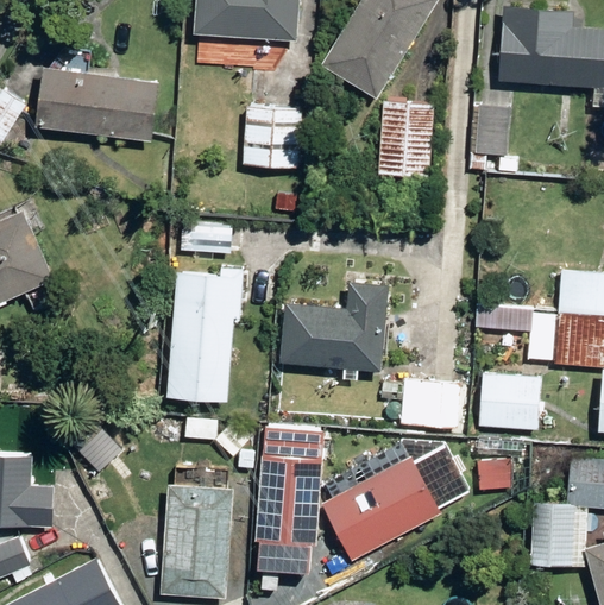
[(194,0),(192,33),(295,41),(297,0),(194,0)]
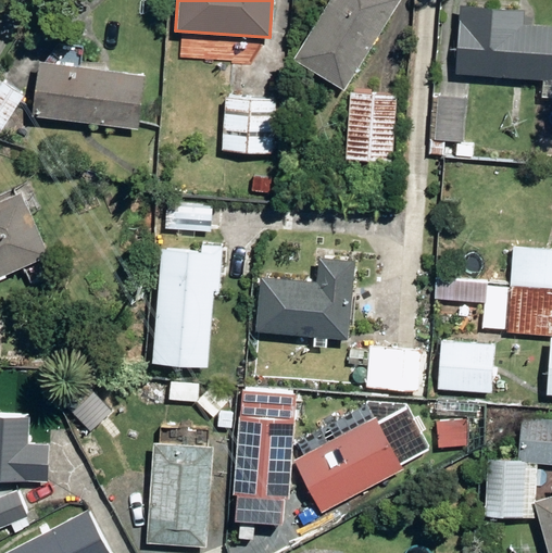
[(328,0),(292,59),(342,90),(399,0),(328,0)]
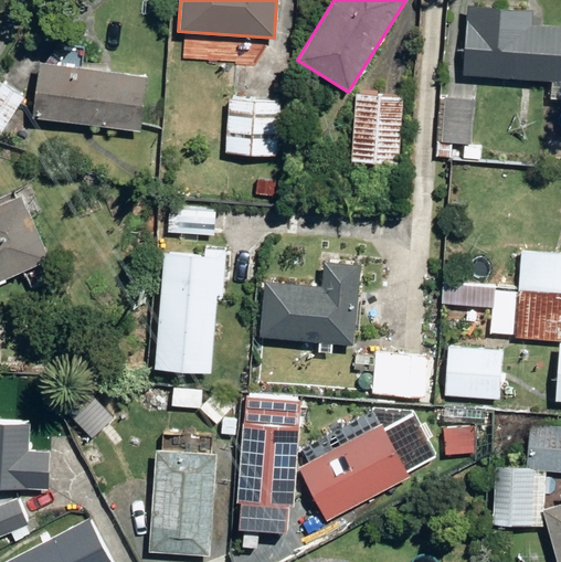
[(467,3),(463,73),(550,78),(549,97),(560,98),(560,24),(530,23),(531,8),(467,3)]
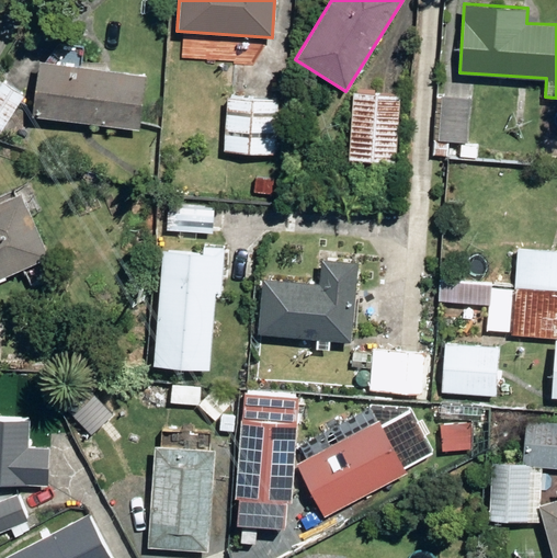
[(33,115),(139,128),(147,73),(41,59),(33,115)]
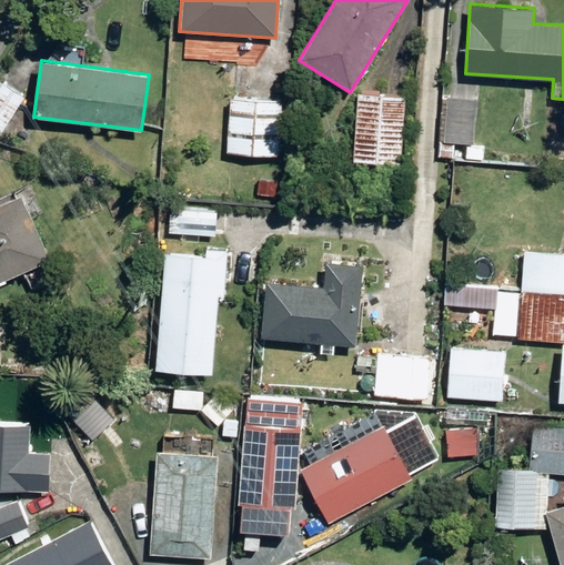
[(271,94),(282,96),(283,78),(273,77),(271,94)]
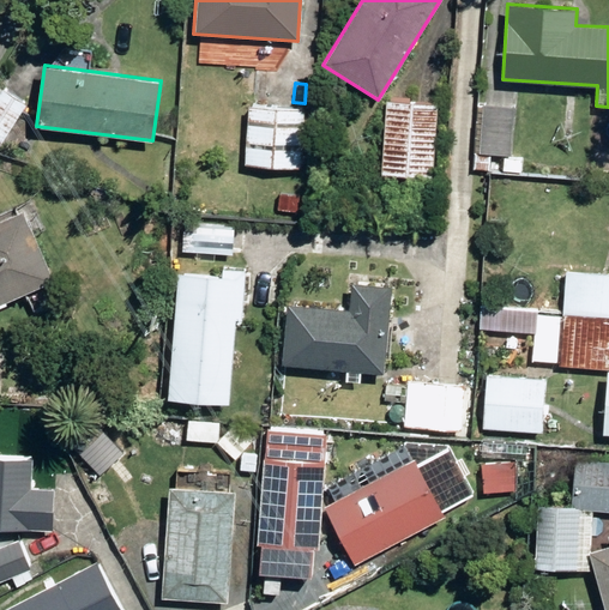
[(0,146),(26,103),(0,88),(0,146)]
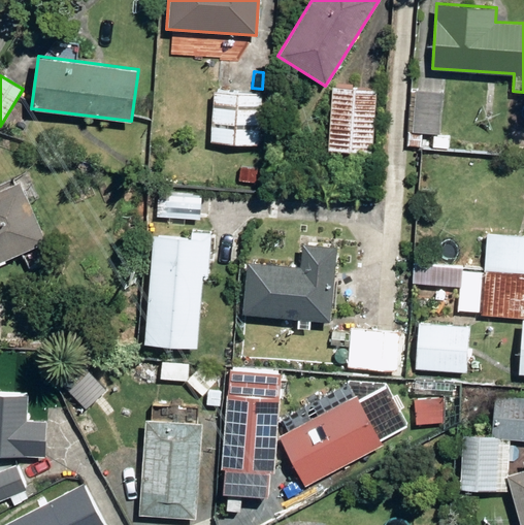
[(326,153),(371,155),(374,91),(330,88),(326,153)]
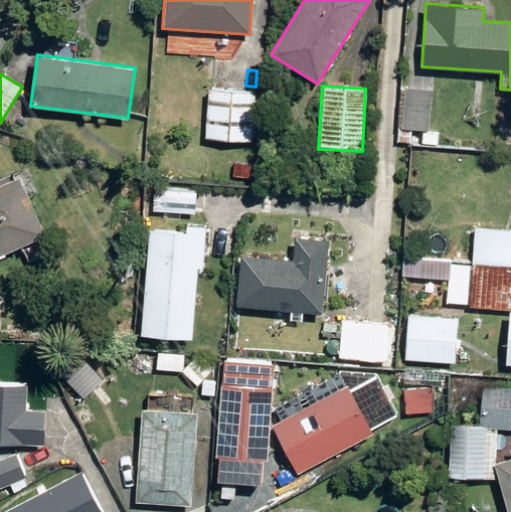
[(432,89),(399,87),(396,142),(412,143),(413,129),(429,130),(432,89)]
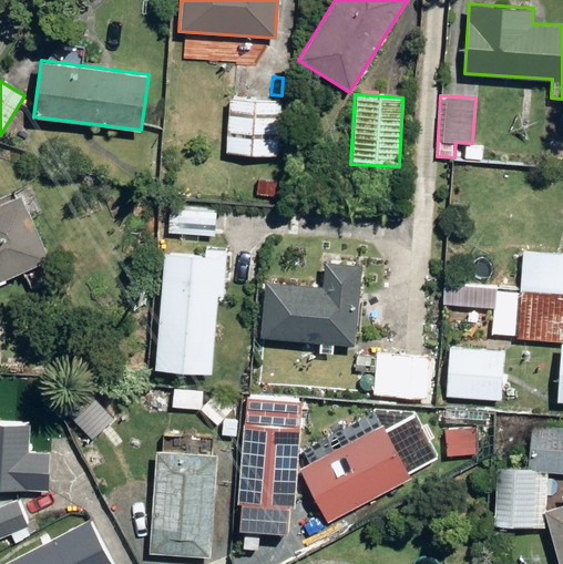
[(226,154),(277,156),(279,101),(228,99),(226,154)]
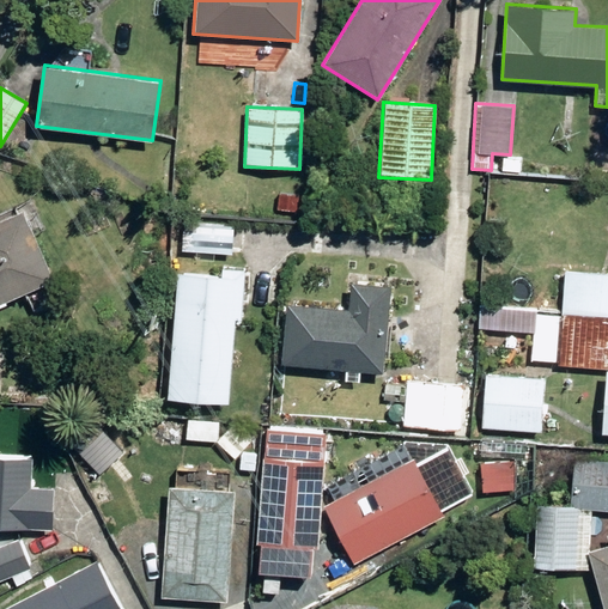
[(274,211),(293,212),(295,195),(275,194),(274,211)]
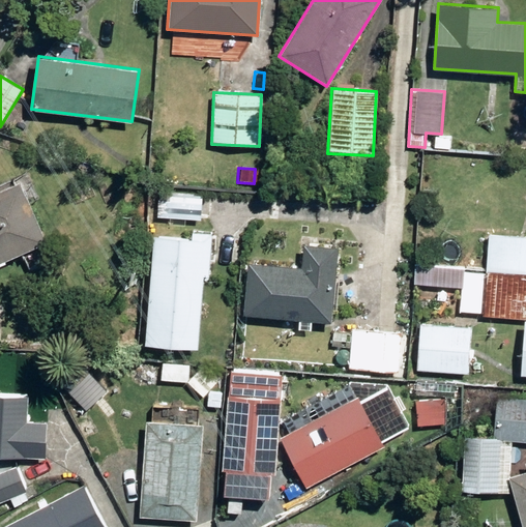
[(326,188),(339,188),(340,177),(327,176),(326,188)]
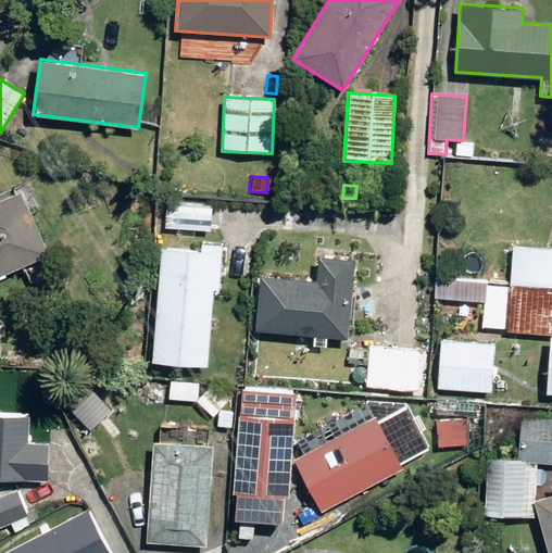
[(0,276),(48,256),(20,192),(0,200),(0,276)]
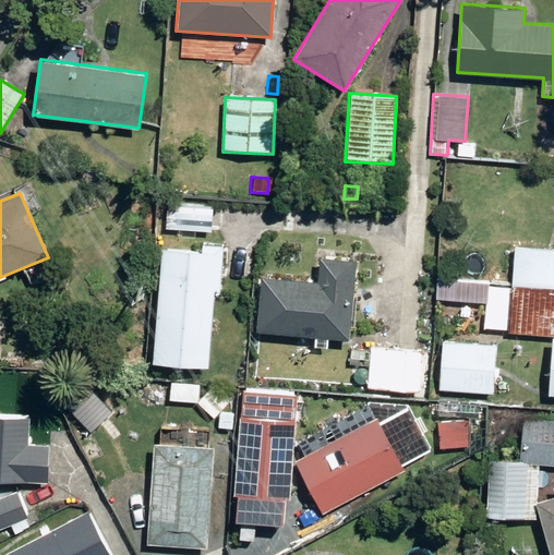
[(170,229),(209,232),(211,208),(171,205),(170,229)]
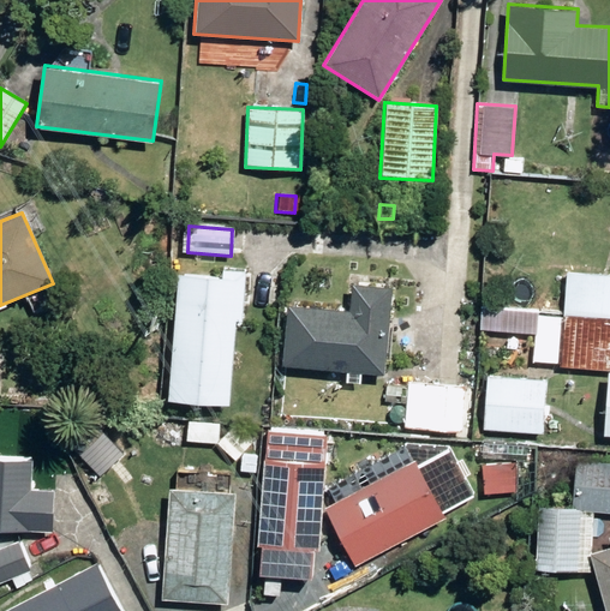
[(223,269),(222,276),(180,274),(169,399),(231,403),(237,319),(241,319),(246,271),(223,269)]
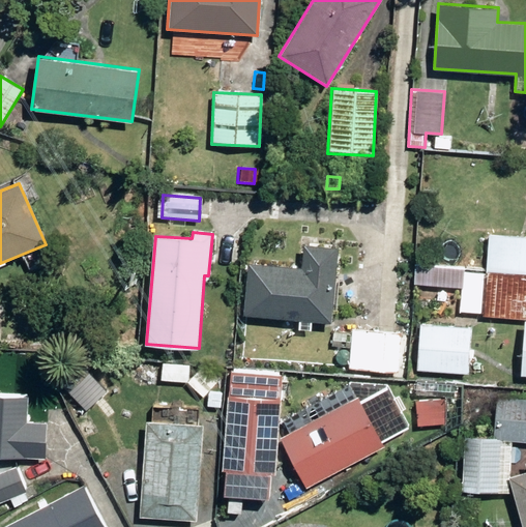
[(458,314),(525,319),(525,236),(488,234),(485,273),(461,272),(458,314)]
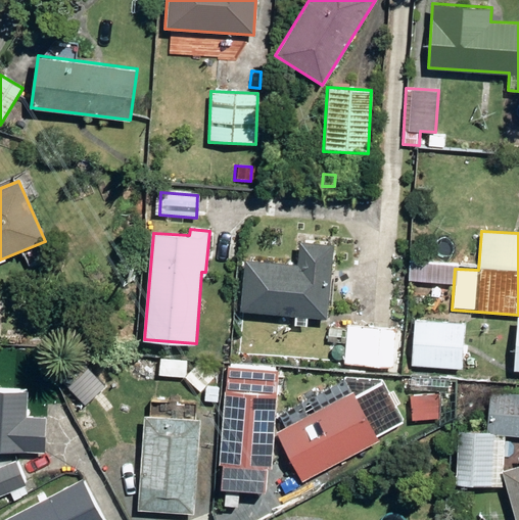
[(241,313),(326,319),(332,245),(299,242),(297,265),(245,262),(241,313)]
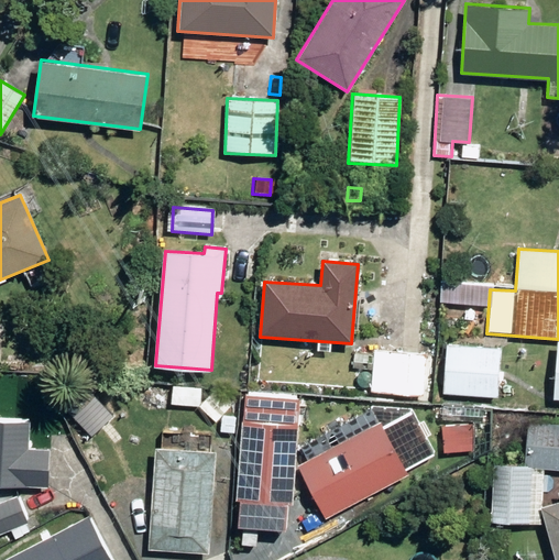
[(441,395),(496,398),(500,348),(445,344),(441,395)]
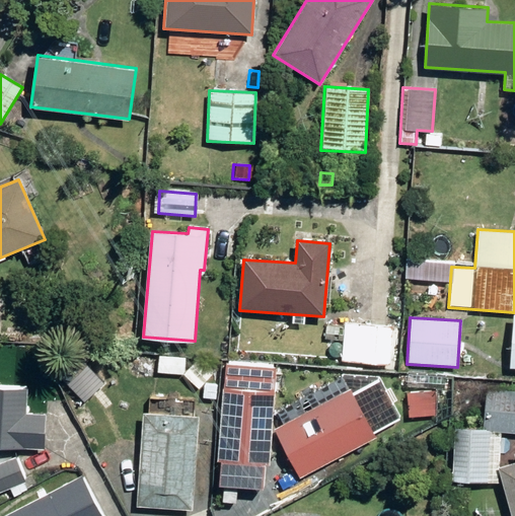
[(341,362),(388,366),(390,326),(343,323),(341,362)]
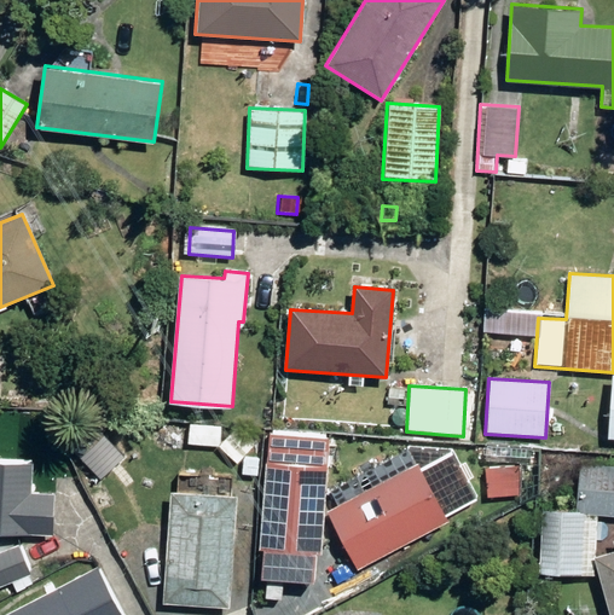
[(186,446),(216,447),(218,428),(187,425),(186,446)]
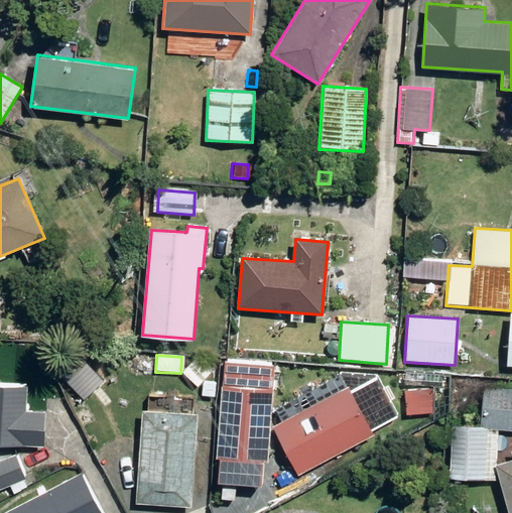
[(68,383),(82,370),(69,356),(54,369),(68,383)]
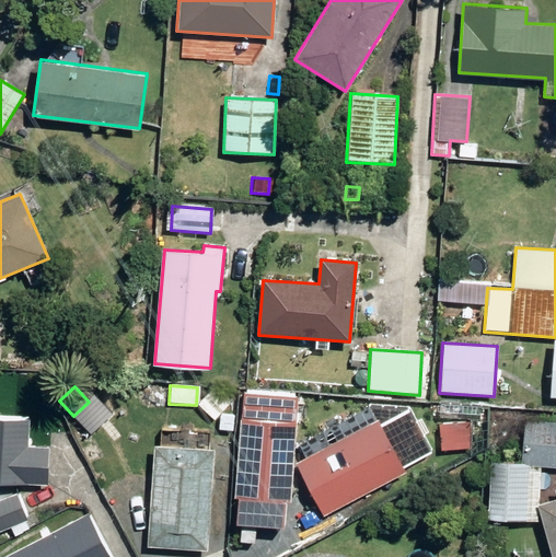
[(213,420),(228,404),(212,389),(197,405),(213,420)]
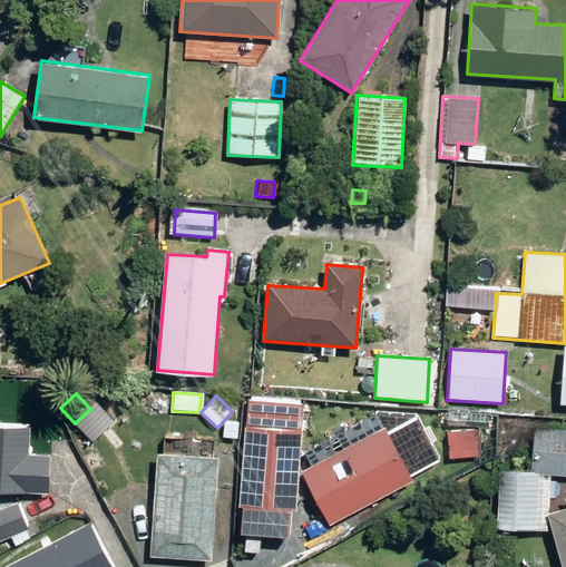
[(238,508),(295,511),(302,404),(246,401),(238,508)]
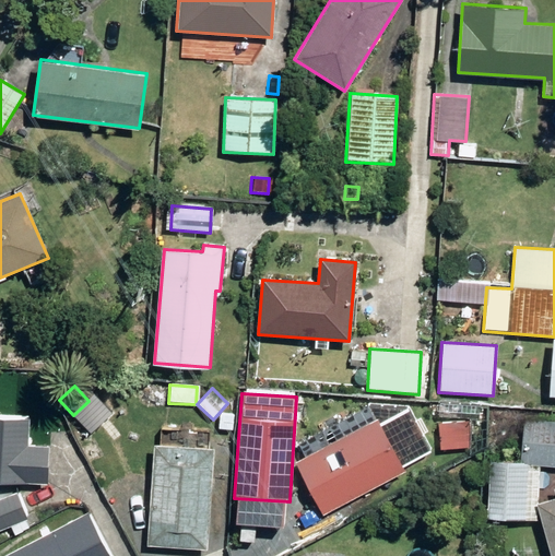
[(0,481),(48,484),(50,444),(26,442),(28,416),(0,414),(0,481)]
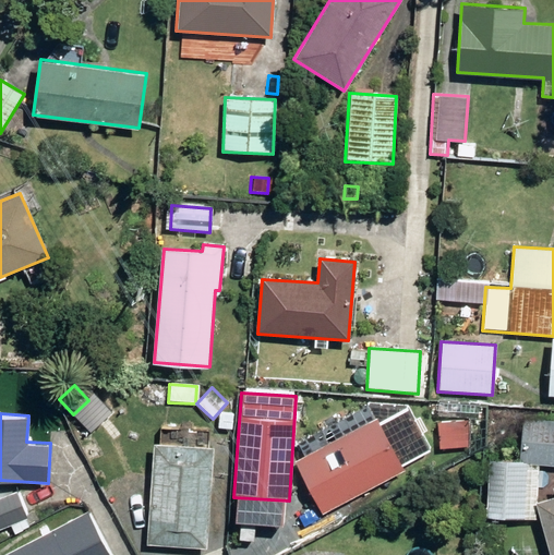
[(217,413),(217,429),(232,429),(232,414),(217,413)]
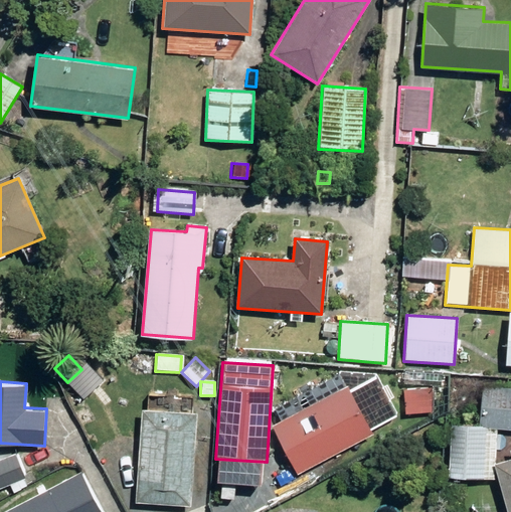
[(273,424),(298,473),(373,433),(347,384),(273,424)]
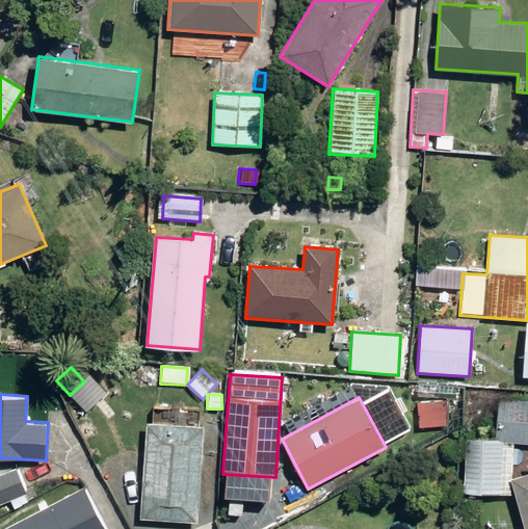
[(493,442),(482,441),(464,440),(459,491),(478,493),(495,494),(499,442),(512,443),(527,444),(527,399),(496,397),(493,442)]
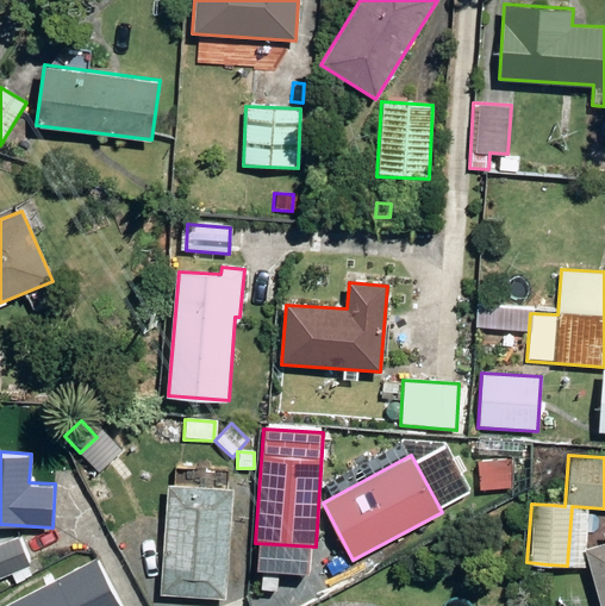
[(512,458),(478,460),(480,491),(515,488),(512,458)]
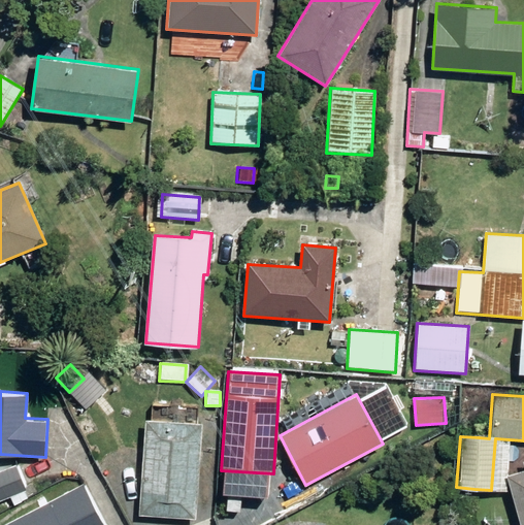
[(201,424),(143,420),(137,517),(194,520),(201,424)]
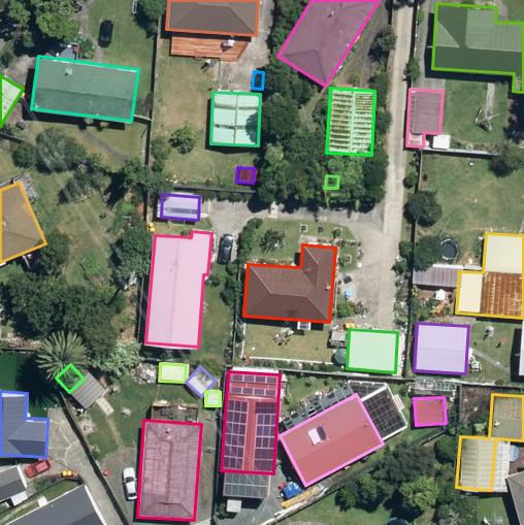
[(523,470),(506,476),(520,524),(523,524),(523,460),(522,461),(523,467),(523,470)]
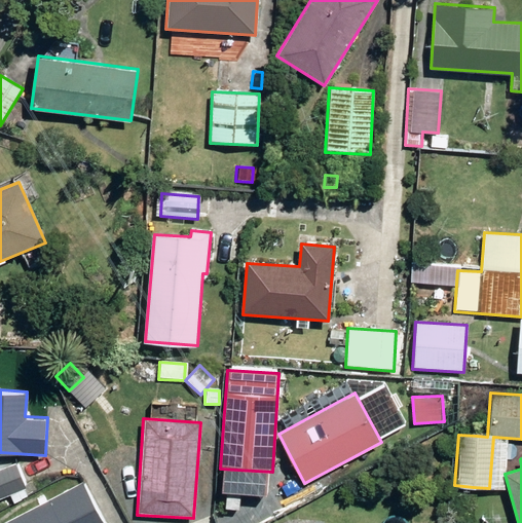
[(0,498),(25,488),(13,463),(0,469),(0,498)]
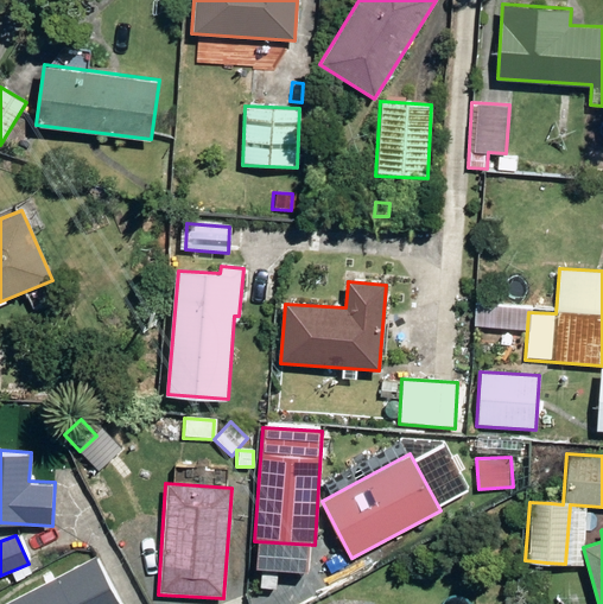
[(118,603),(94,557),(2,603),(118,603)]
